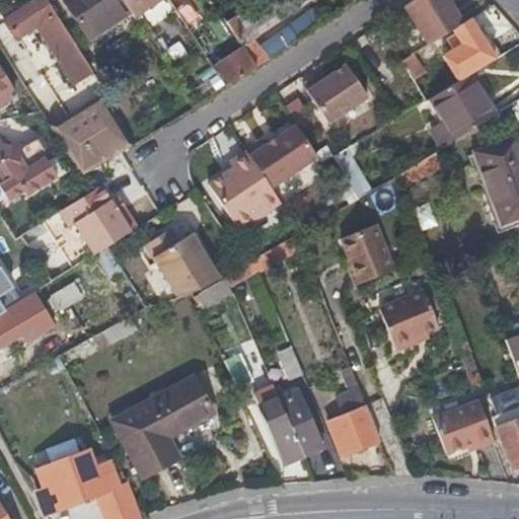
[(82,55),(48,0),(29,0),(5,14),(18,35),(34,25),(69,80),(89,68),(82,55)]
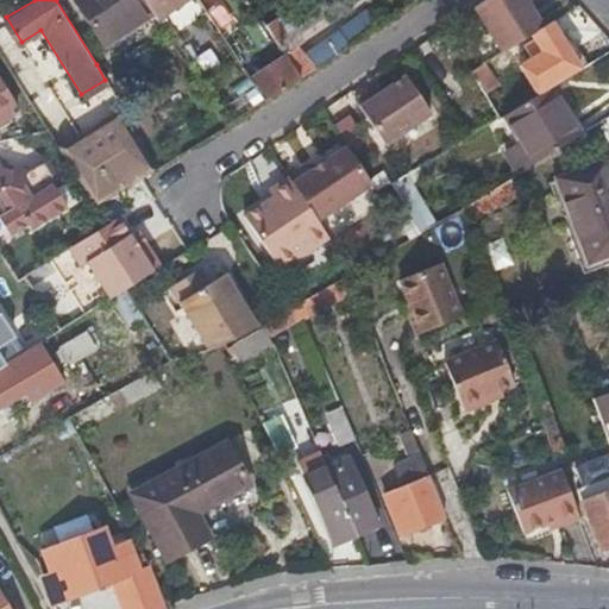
[(73,0),(102,45),(152,13),(144,0),(73,0)]
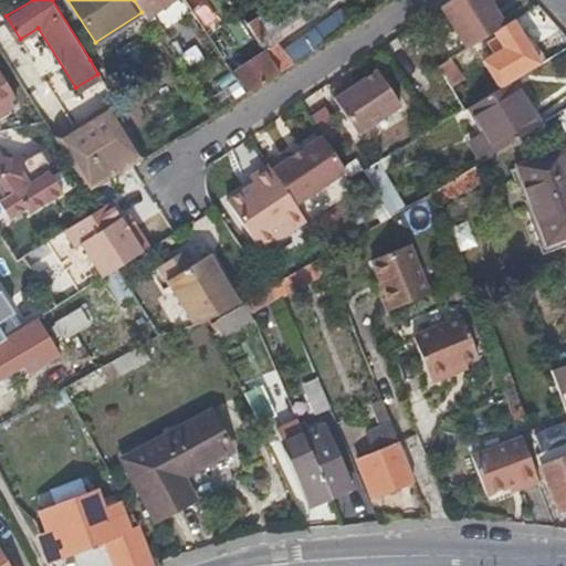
[(134,0),(142,12),(145,17),(171,0),(134,0)]
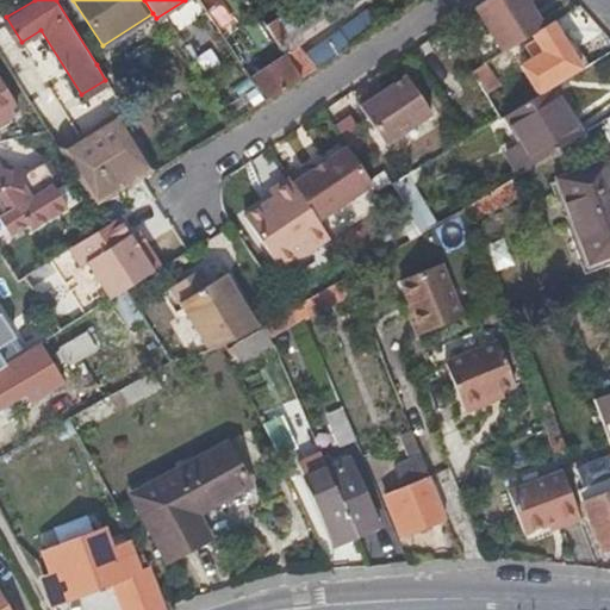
[(279,45),(329,12),(319,0),(303,0),(266,25),(279,45)]
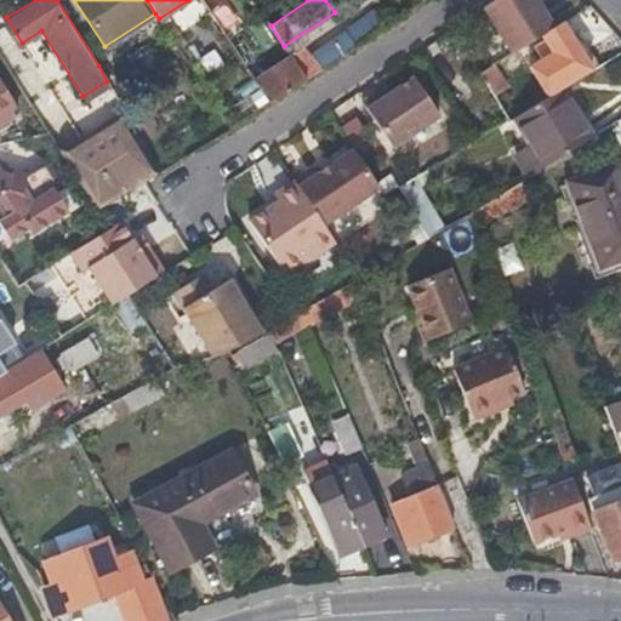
[(553,26),(535,0),(484,0),(480,3),(511,51),(553,26)]
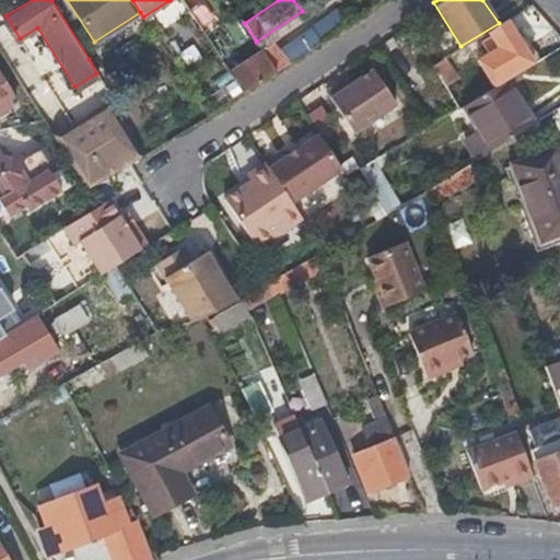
[(489,53),(504,78),(533,60),(511,22),(481,39),(489,53)]
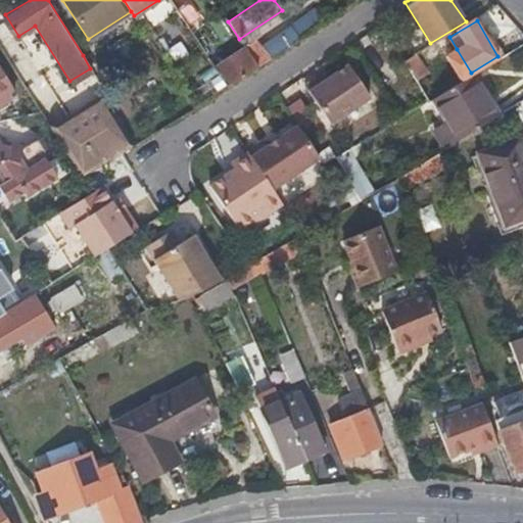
[(256,65),(297,38),(290,26),(258,46),(254,40),(244,46),(256,65)]
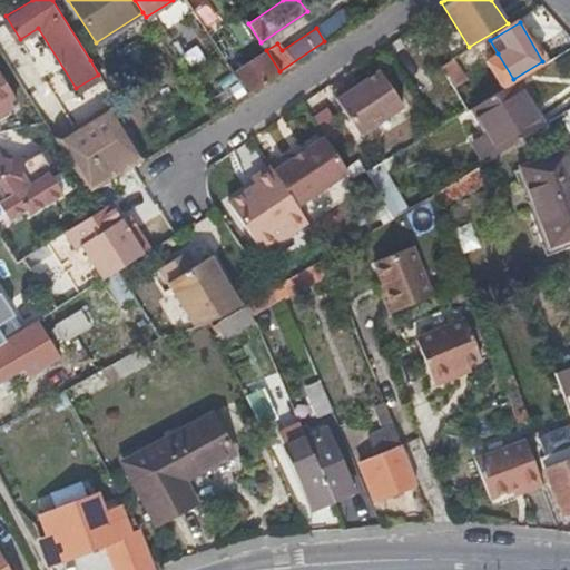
[(242,84),(248,91),(279,71),(266,50),(234,71),(242,84)]
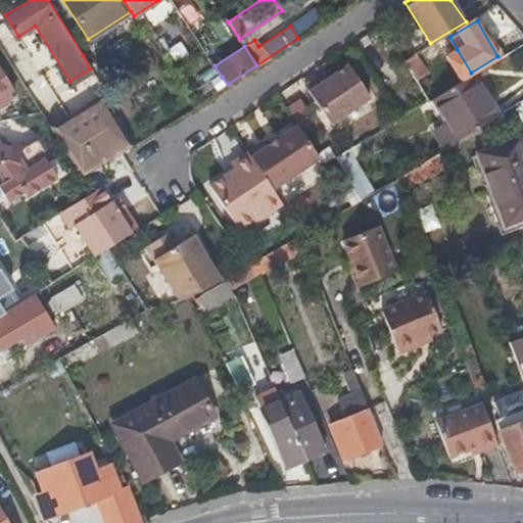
[(460,80),(471,74),(471,73),(457,49),(445,55),(460,80)]
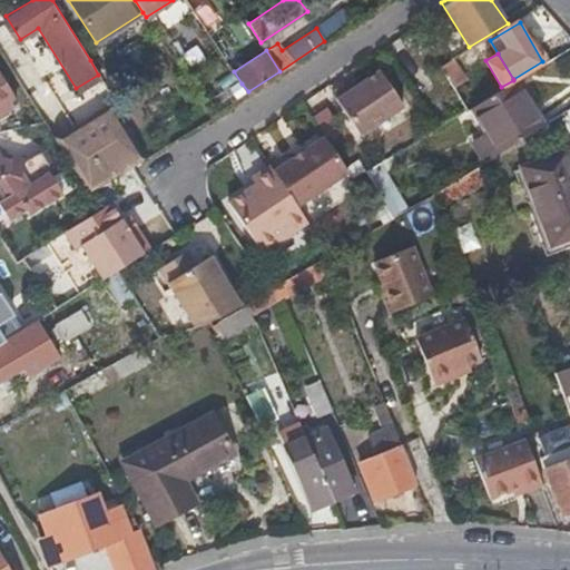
[(461,72),(452,57),(440,64),(450,80),(461,72)]
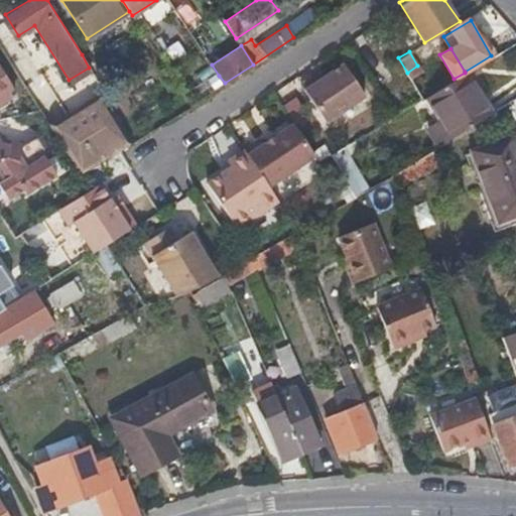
[(341,60),(327,70),(316,77),(312,72),(298,81),(324,120),(363,93),(341,60)]
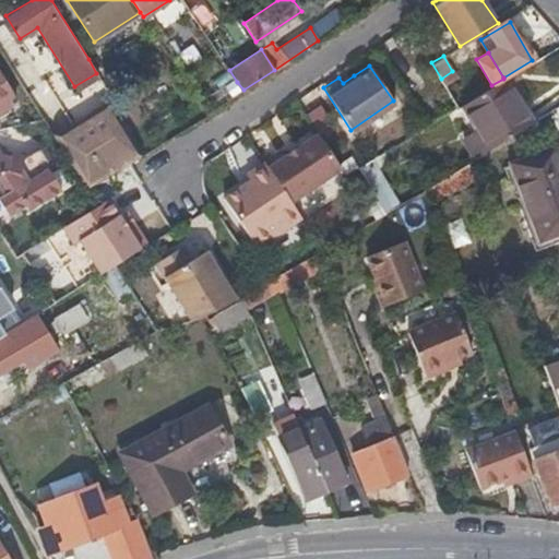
[(0,69),(0,108),(16,98),(0,69)]
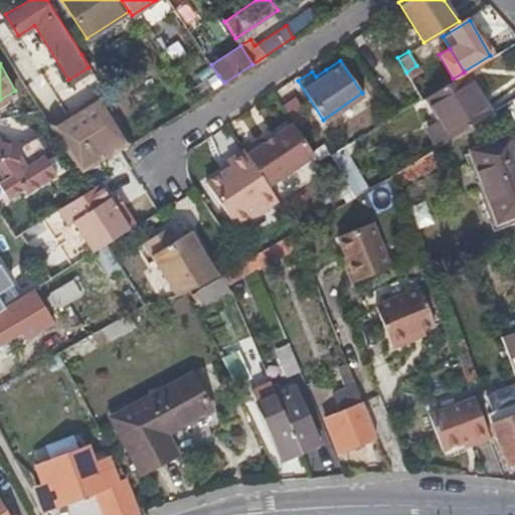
[(316,76),(326,69),(322,64),(312,71),(316,76)]
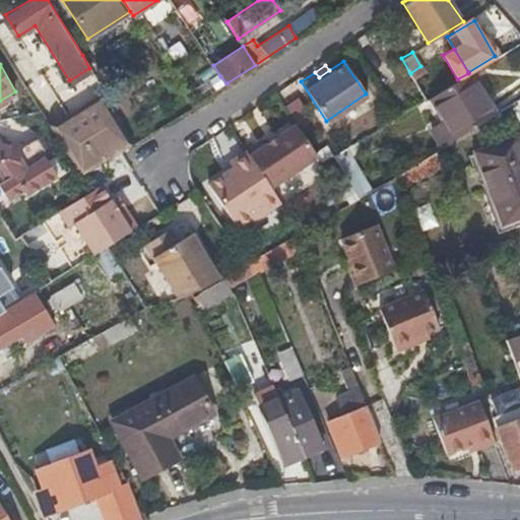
[(495,114),(470,72),(468,73),(457,79),(432,94),(445,119),(431,127),(441,145),(495,114)]
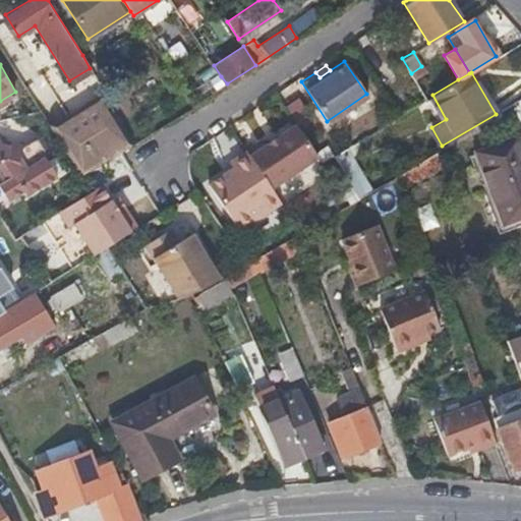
[(210,96),(227,83),(221,76),(185,98),(191,107),(210,96)]
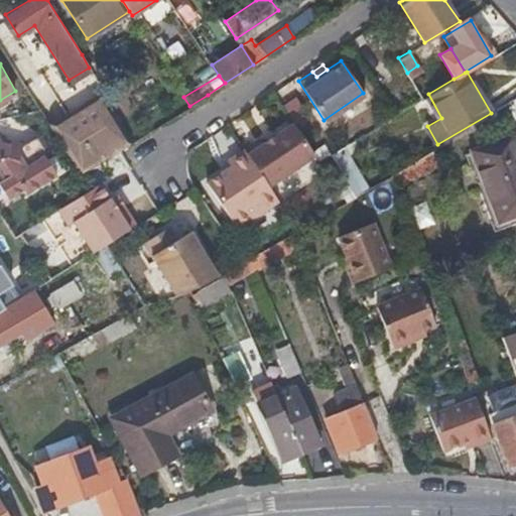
[(106,103),(57,133),(82,175),(121,150),(131,144),(106,103)]
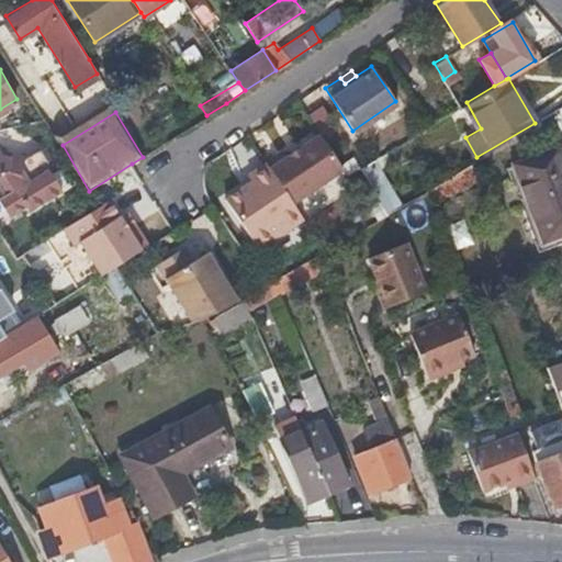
[(282,147),(265,159),(292,199),(341,166),(338,161),(317,130),(298,143),(301,146),(288,155),(282,147)]
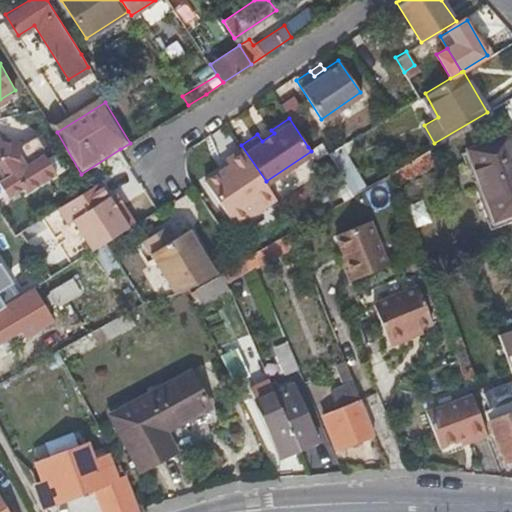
[(0,183),(7,194),(22,185),(27,192),(56,173),(44,153),(45,141),(39,131),(18,143),(0,142),(0,183)]
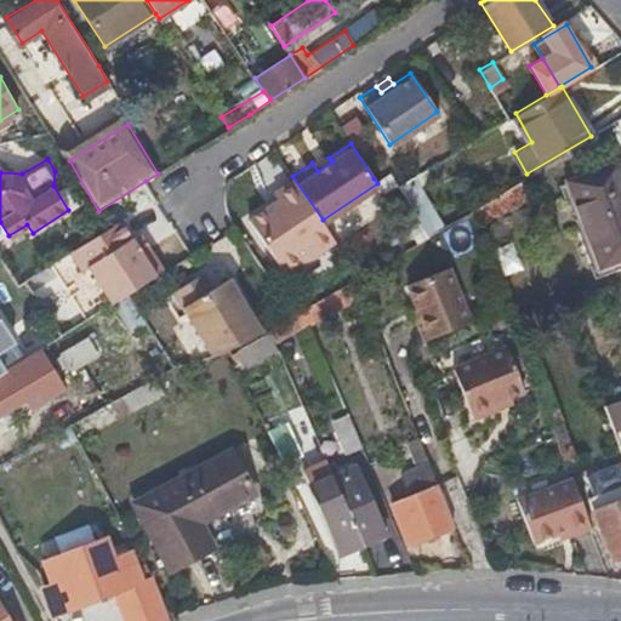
[(620,172),(617,164),(568,183),(600,266),(620,257),(620,172)]
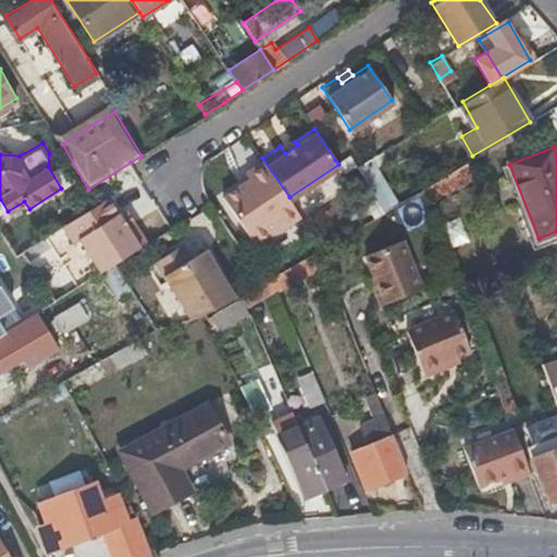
[(342,170),(356,164),(348,152),(335,160),(338,164),(342,170)]
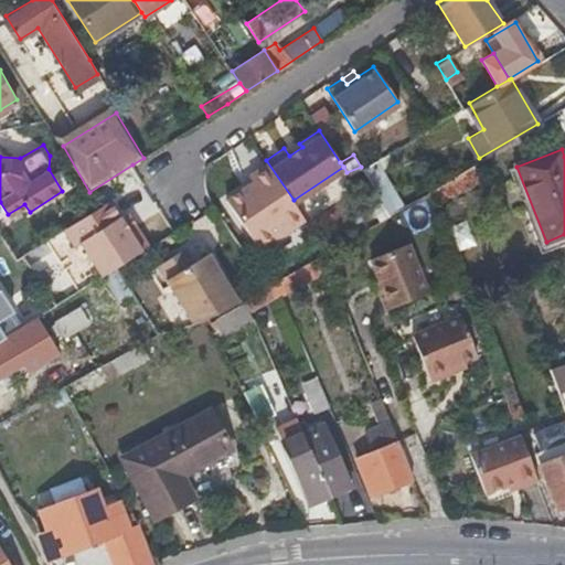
[(294,200),(266,160),(247,172),(253,180),(247,184),(245,182),(225,198),(259,247),(304,216),(294,200)]
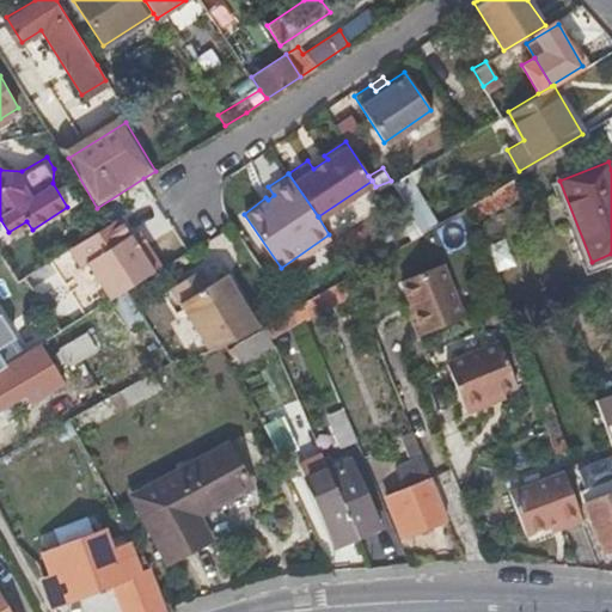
[(412,173),(397,182),(424,232),(441,224),(412,173)]
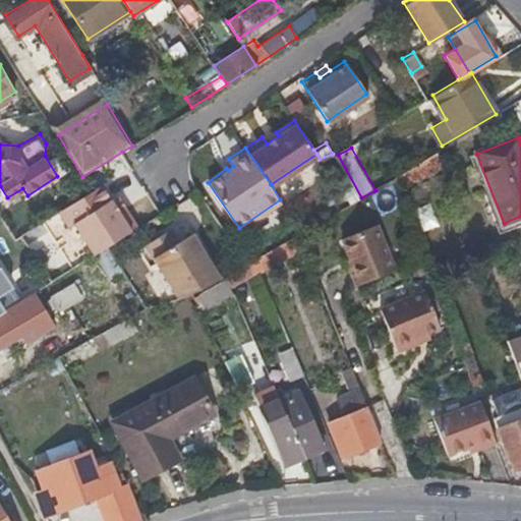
[(99,205),(90,190),(59,210),(68,225),(74,222),(94,253),(105,245),(128,230),(109,197),(99,205)]
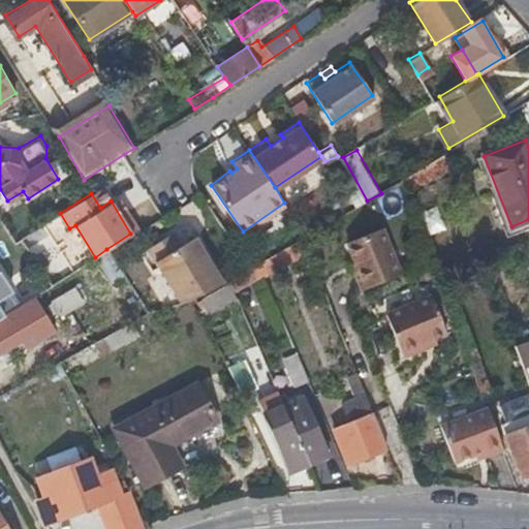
[(354,275),(360,289),(399,275),(381,226),(349,240),(356,258),(361,272),(354,275)]
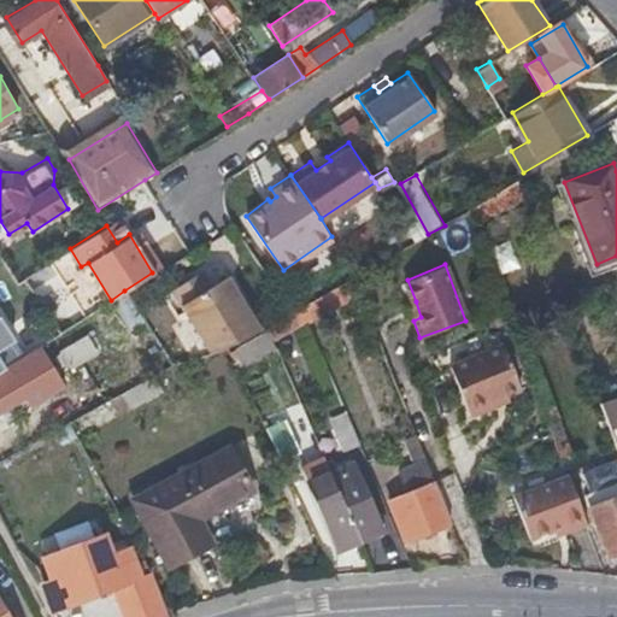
[(47,313),(68,305),(52,268),(31,276),(47,313)]
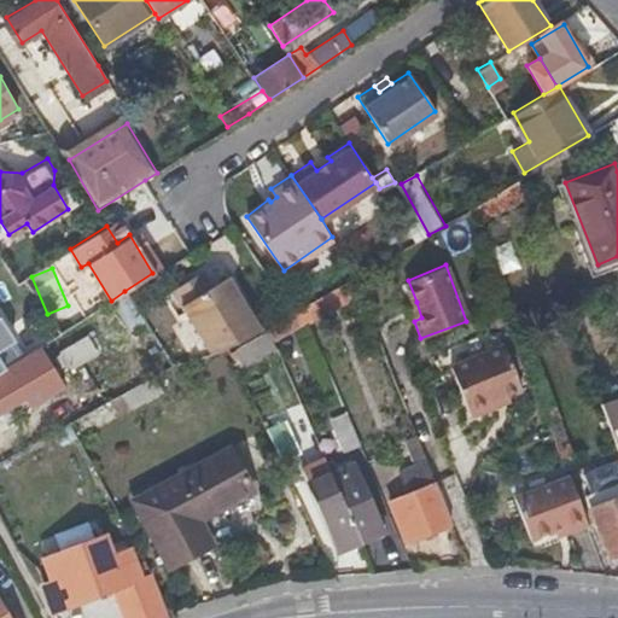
[(170,289),(210,353),(229,347),(235,343),(261,328),(248,309),(245,310),(238,298),(239,296),(226,275),(211,285),(202,269),(170,289)]
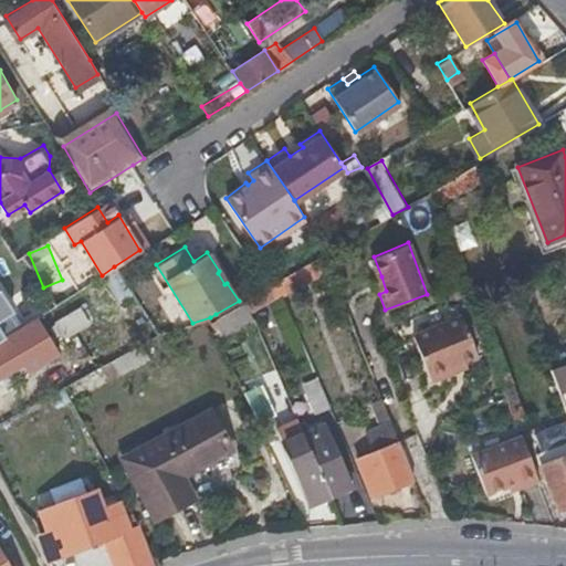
[(323,250),(276,278),(280,286),(282,292),(329,266),(323,250)]
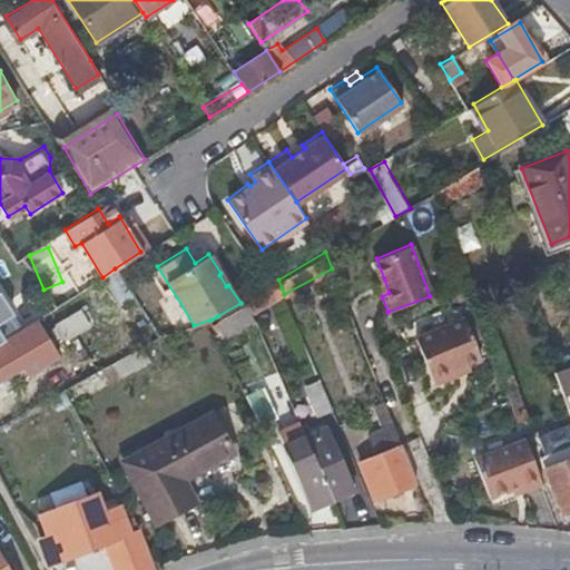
[(376,282),(382,296),(389,293),(384,278),(376,282)]
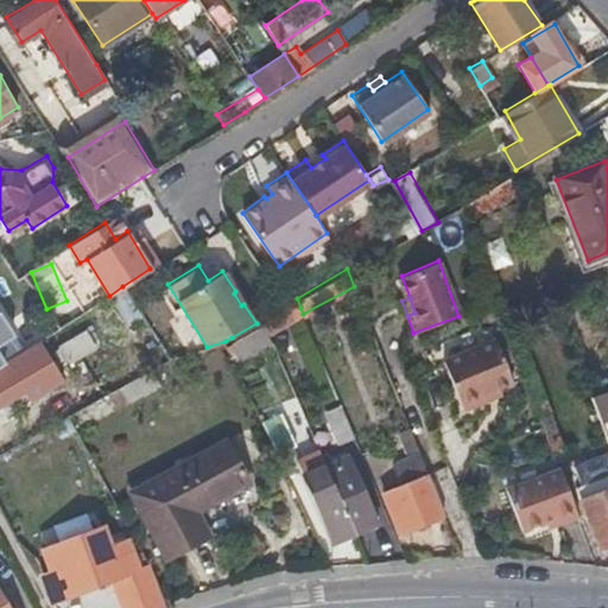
[(297,298),(287,304),(264,318),(267,328),(301,308),(297,298)]
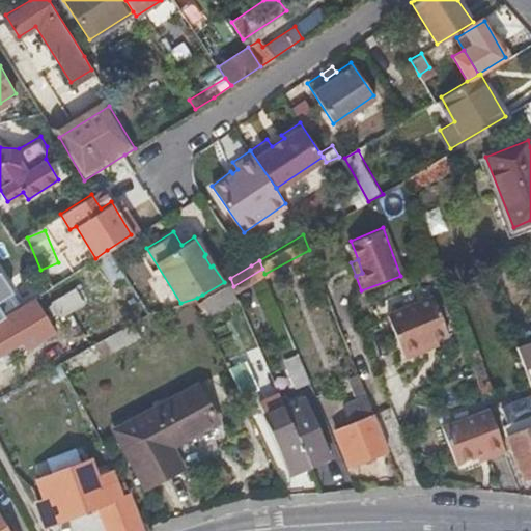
[(0,319),(4,317),(0,309),(0,300),(12,292),(0,273),(0,319)]
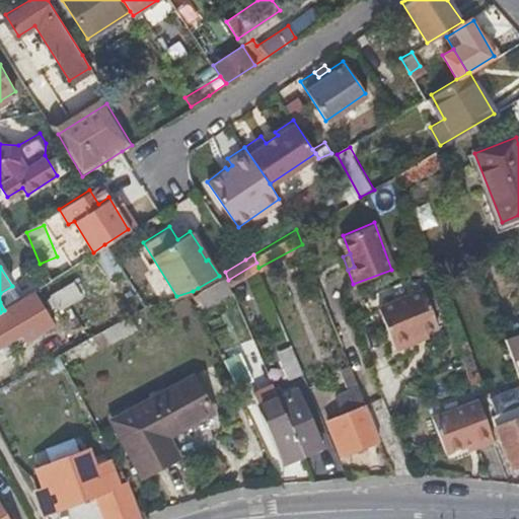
[(228,280),(225,272),(219,276),(198,288),(205,303),(231,287),(228,280)]
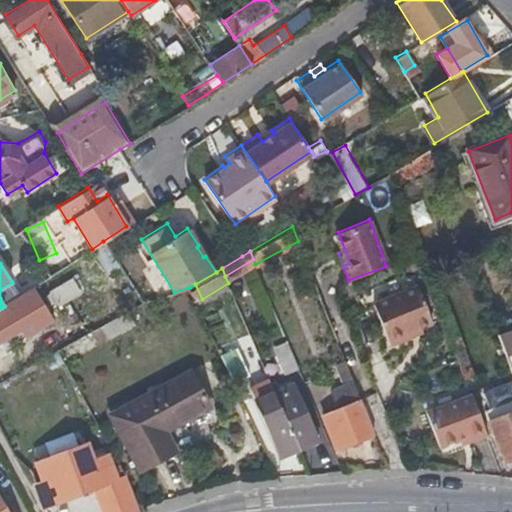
[(73,275),(52,292),(63,307),(85,290),(73,275)]
